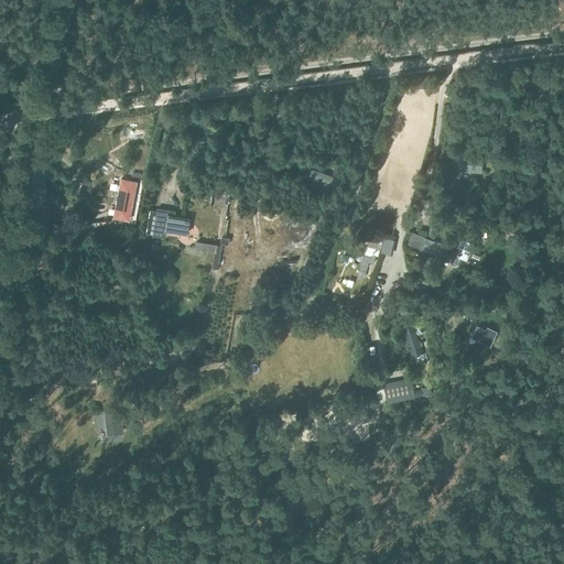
[(481,172),(483,155),(459,154),(458,171),(481,172)]
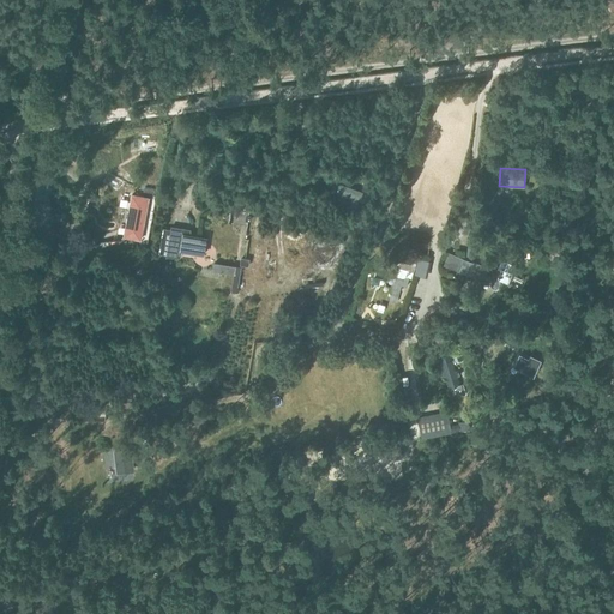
[(363,192),(338,184),(336,192),(360,200),(363,192)]
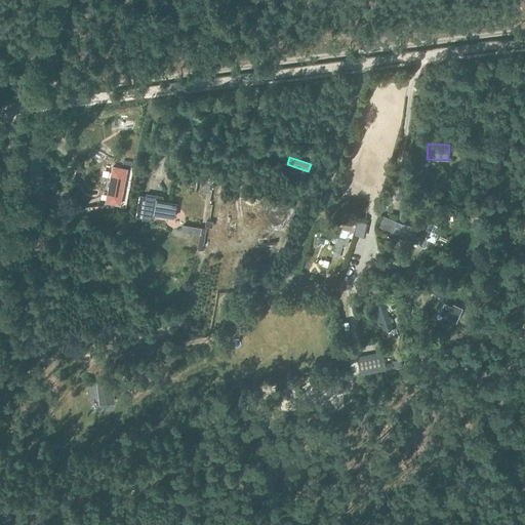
[(127,169),(112,165),(105,202),(120,205),(127,169)]
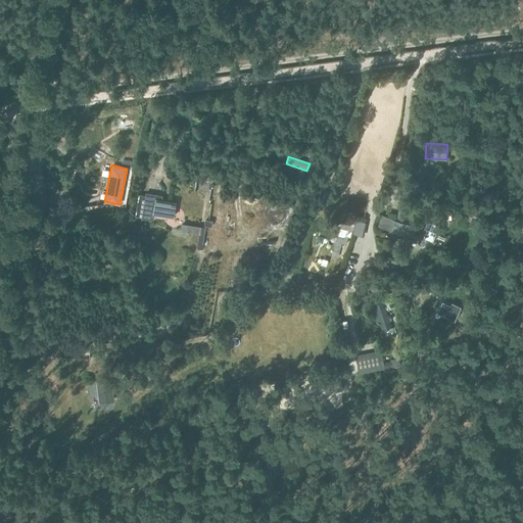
[(153,215),(152,214),(155,198),(161,199),(161,195),(144,192),(144,195),(141,218),(140,220),(149,220),(152,220),(153,215)]
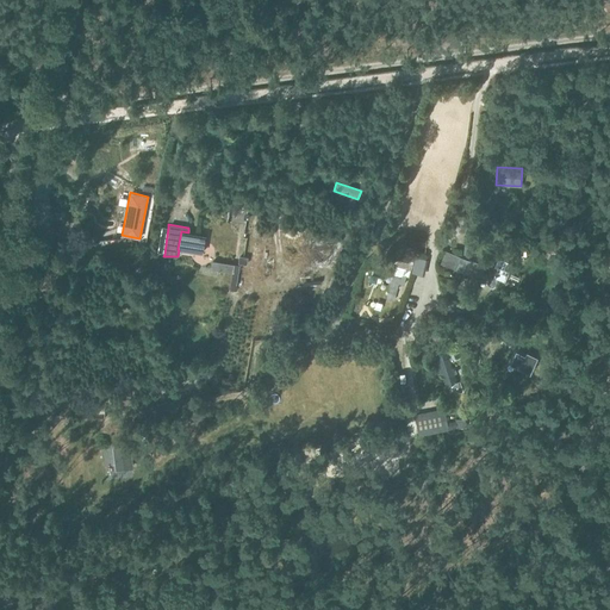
[(178,249),(203,254),(206,236),(188,232),(181,231),(178,249)]
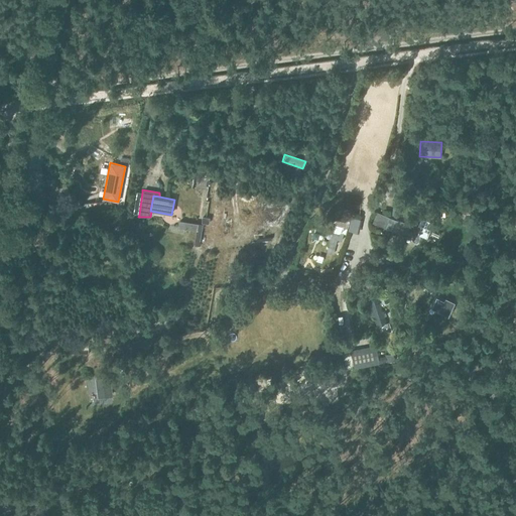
[(460,210),(461,220),(478,217),(476,208),(460,210)]
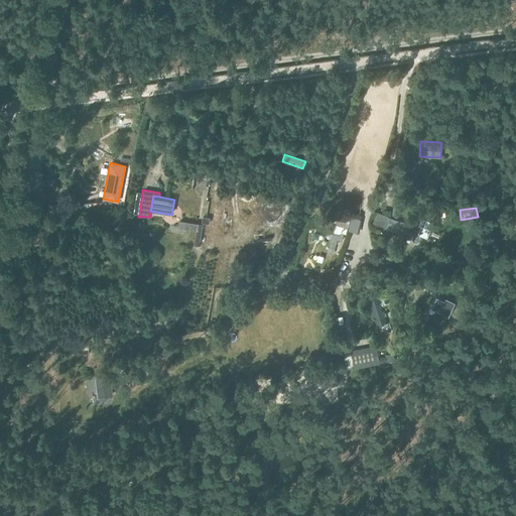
[(375,217),(373,223),(399,234),(396,240),(404,244),(407,238),(415,241),(417,235),(427,239),(433,224),(423,219),(420,227),(411,224),(408,230),(375,217)]
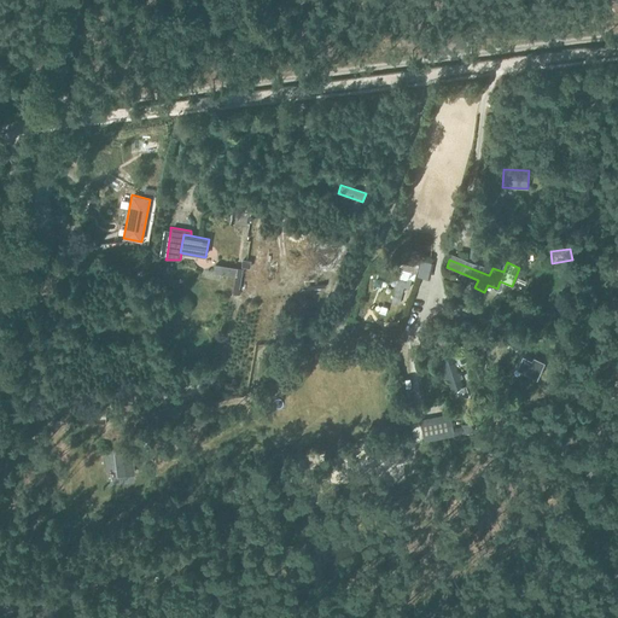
[(243,269),(238,268),(215,264),(214,273),(237,277),(234,290),(240,290),(243,269)]
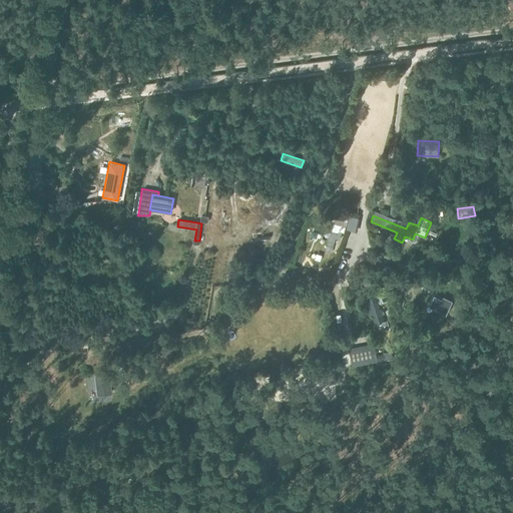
[(328,234),(330,234),(325,250),(331,252),(336,238),(340,239),(342,232),(340,231),(337,232),(329,230),(328,234)]
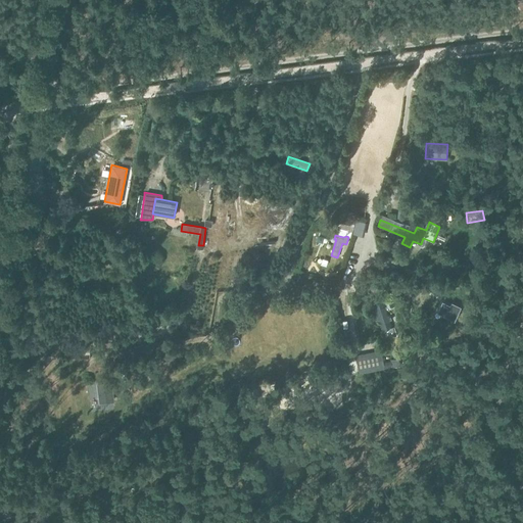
[(383,298),(374,301),(383,331),(385,331),(387,338),(397,335),(394,326),(391,327),(383,298)]
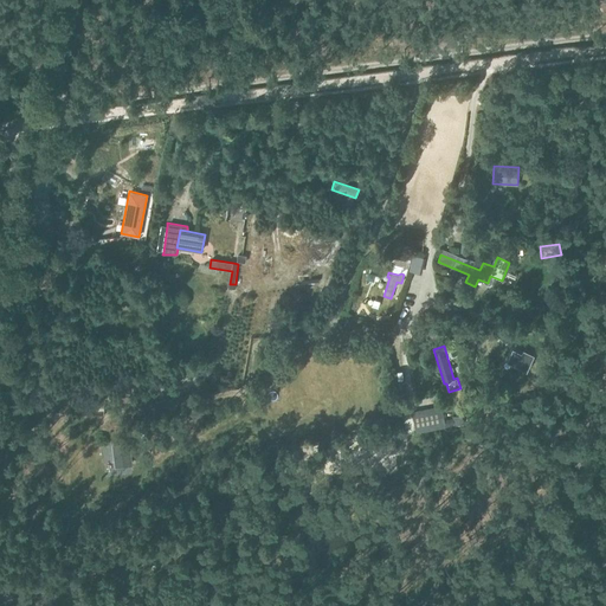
[(526,354),(514,349),(509,360),(528,368),(534,355),(527,352),(526,354)]
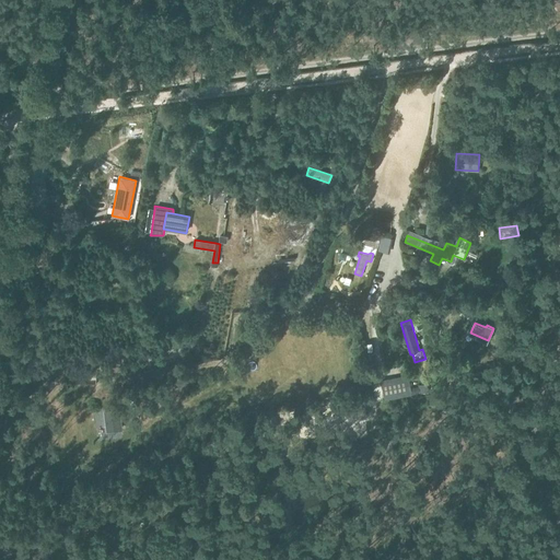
[(381,381),(384,398),(409,394),(406,376),(381,381)]
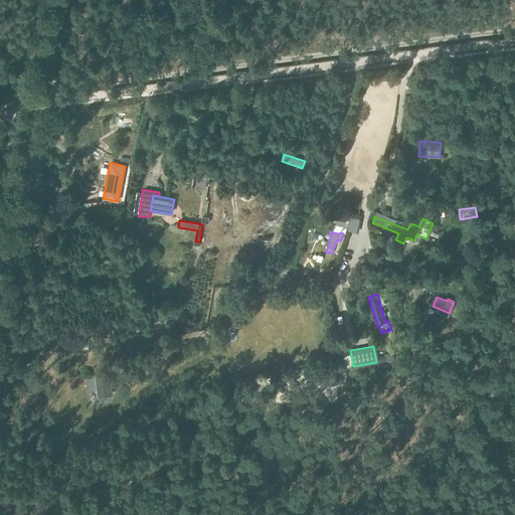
[(110,375),(95,377),(98,397),(113,395),(110,375)]
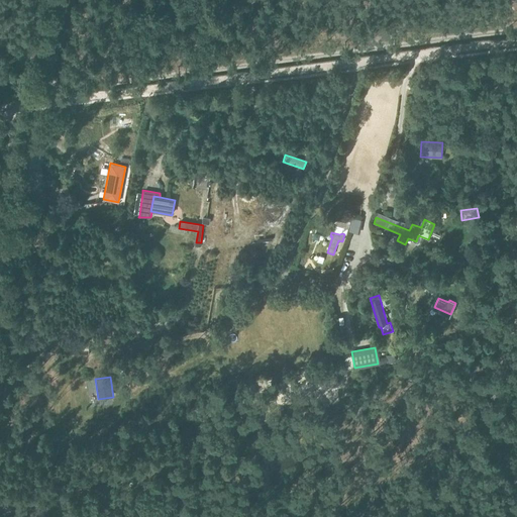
[(63,446),(48,448),(49,455),(64,453),(63,446)]
